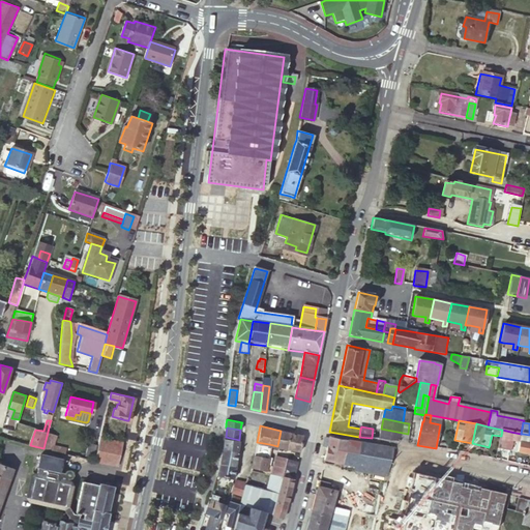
[(380,435),(379,440),(406,444),(408,434),(381,429),(380,435)]
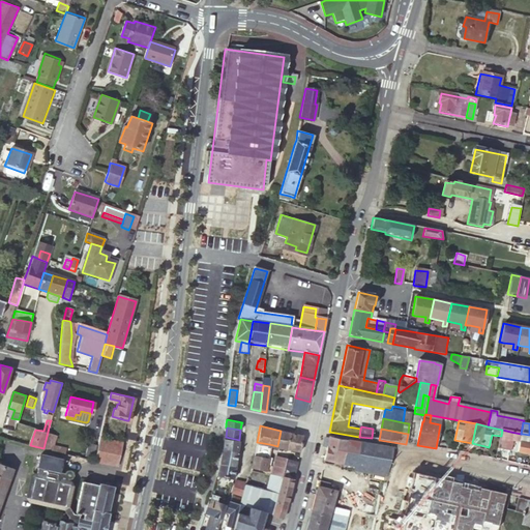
[(508,440),(510,432),(502,430),(501,436),(500,439),(508,440)]
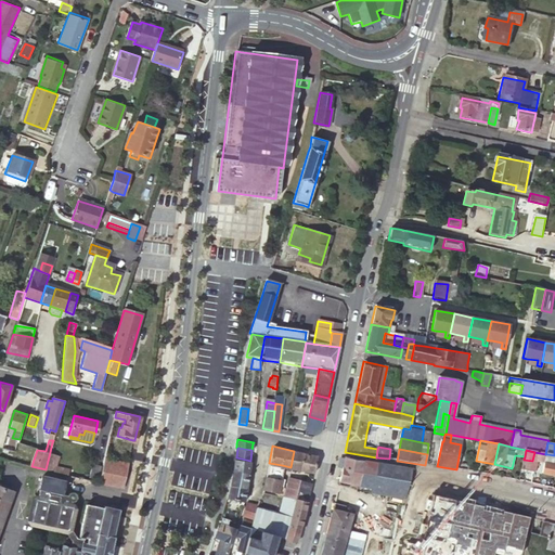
[(318,455),(294,451),(291,467),(314,472),(318,455)]
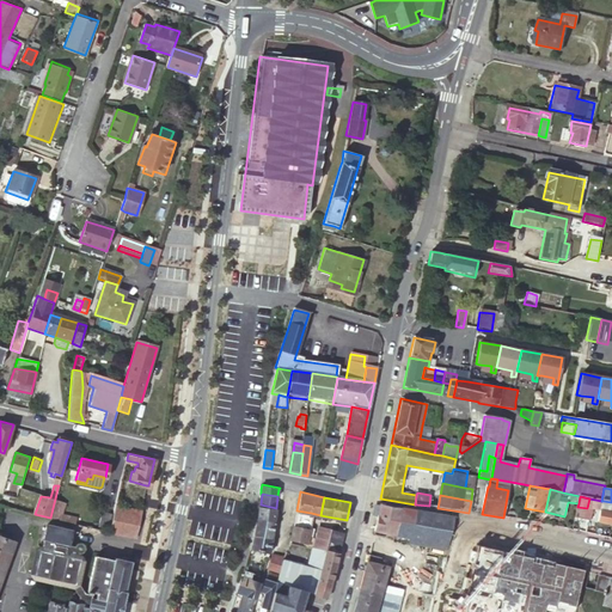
[(55,499),(50,518),(81,525),(81,520),(83,518),(65,513),(68,502),(55,499)]
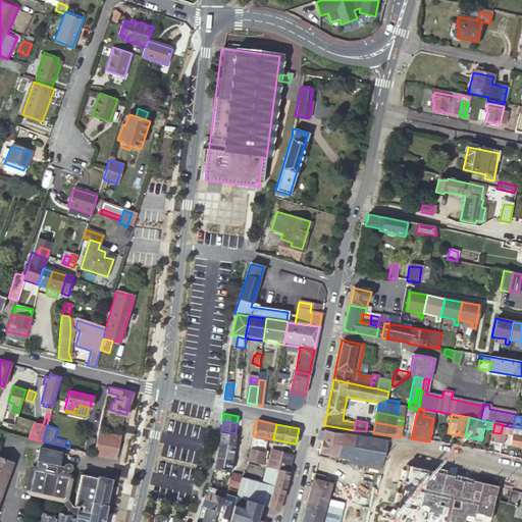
[(515,427),(513,427),(503,425),(501,433),(513,436),(515,427)]
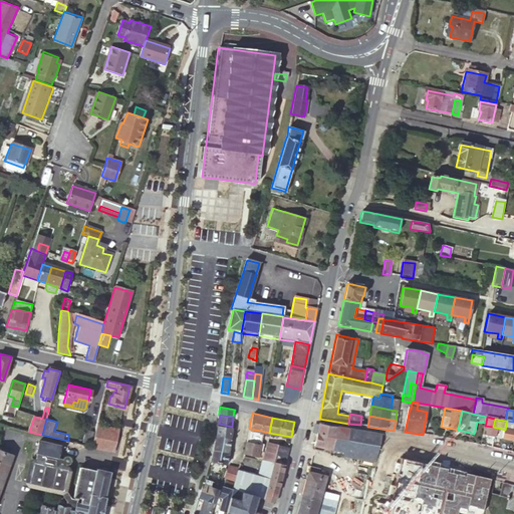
[(504,439),(513,440),(513,422),(507,421),(505,430),(504,439)]
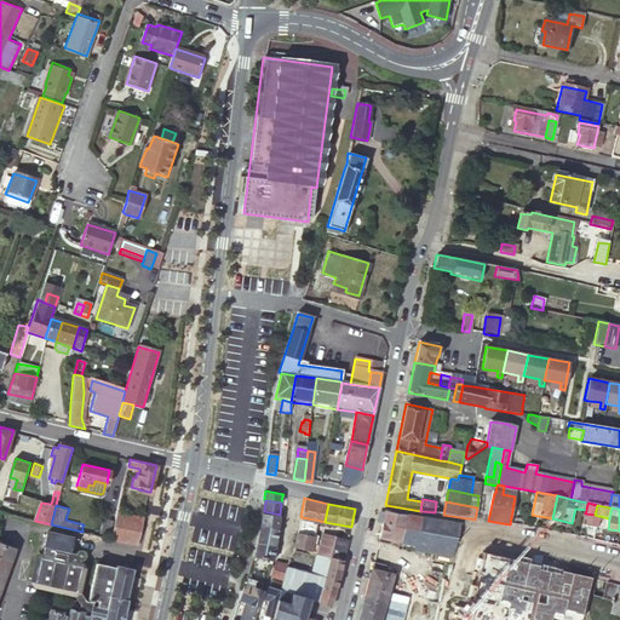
[(423,517),(385,510),(379,535),(420,544),(420,546),(454,554),(455,551),(457,546),(460,523),(423,517)]
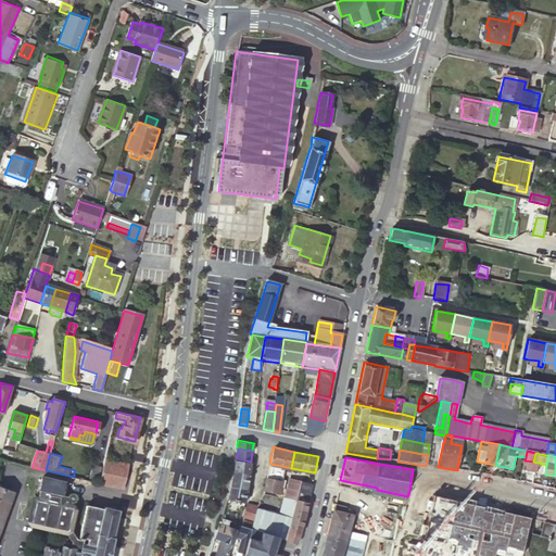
[(251,462),(237,458),(236,458),(234,469),(249,472),(251,462)]
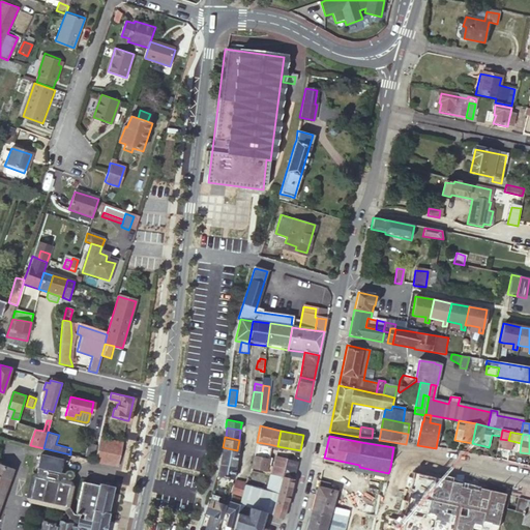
[(94,461),(105,463),(117,466),(122,442),(100,438),(98,446),(94,461)]
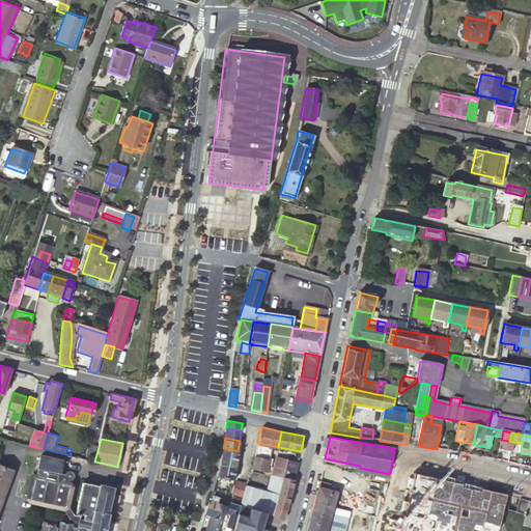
[(270,445),(257,443),(255,455),(266,457),(267,453),(269,454),(270,445)]
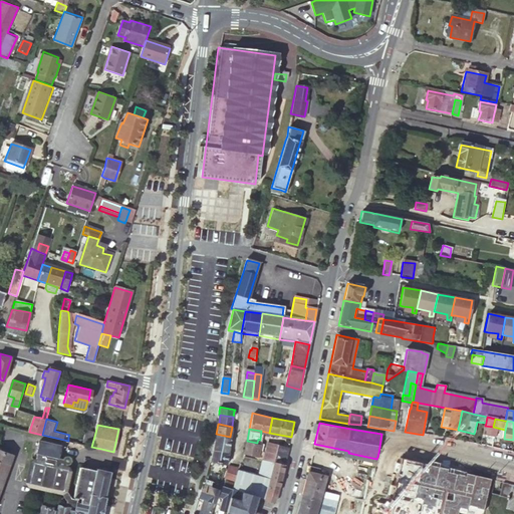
[(85,431),(82,444),(91,447),(95,433),(85,431)]
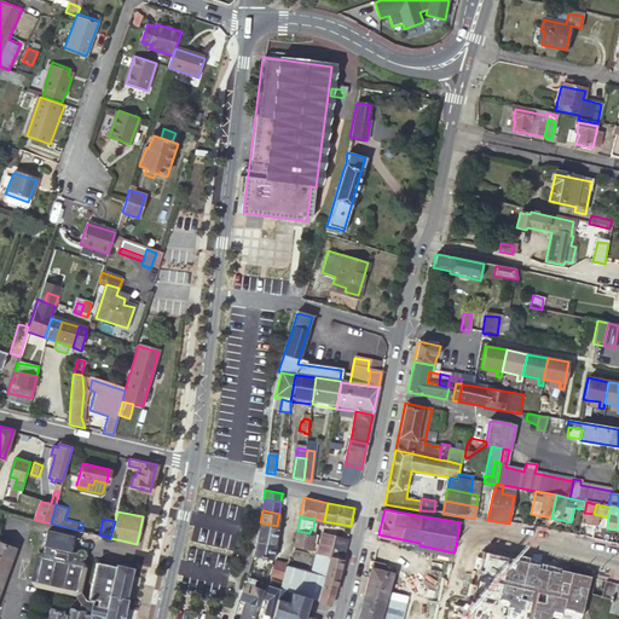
[(275,543),(277,526),(260,522),(259,532),(258,541),(275,543)]
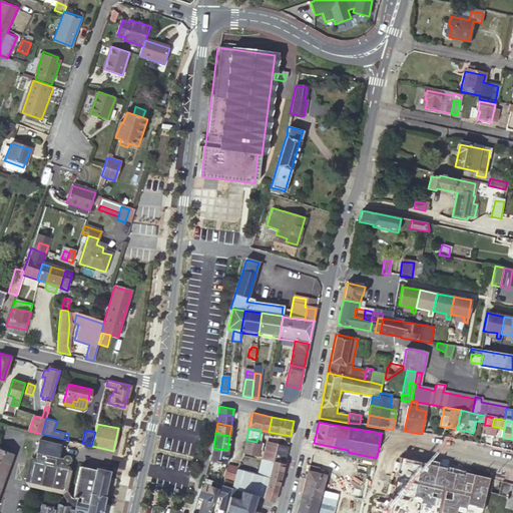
[(246,440),(244,451),(255,453),(257,453),(258,449),(260,439),(258,438),(257,442),(246,440)]
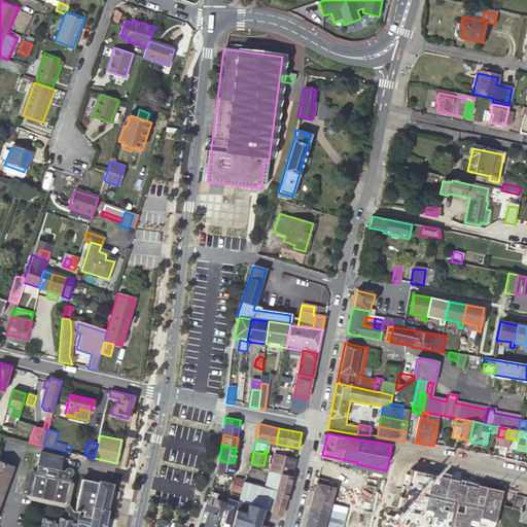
[(115,483),(100,479),(99,481),(86,478),(78,508),(73,501),(77,482),(74,476),(68,475),(68,473),(70,473),(71,473),(72,472),(74,471),(74,469),(73,467),(72,466),(71,466),(69,466),(67,466),(67,467),(67,468),(67,469),(61,468),(63,457),(41,452),(30,497),(53,502),(63,505),(69,514),(68,520),(72,522),(70,526),(105,526),(110,510),(108,508),(115,483)]
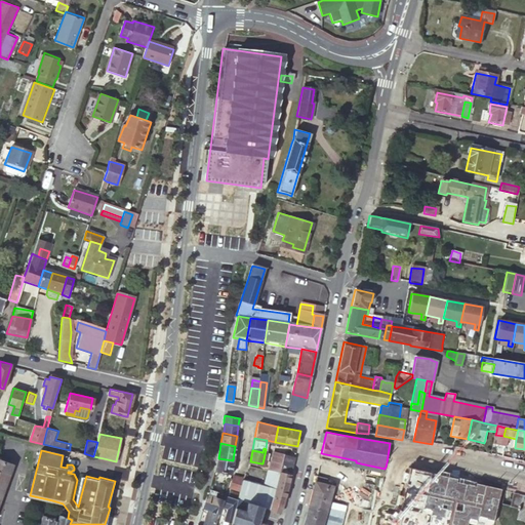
[(281,471),(292,473),(296,456),(273,451),(271,460),(269,470),(280,472),(281,471)]
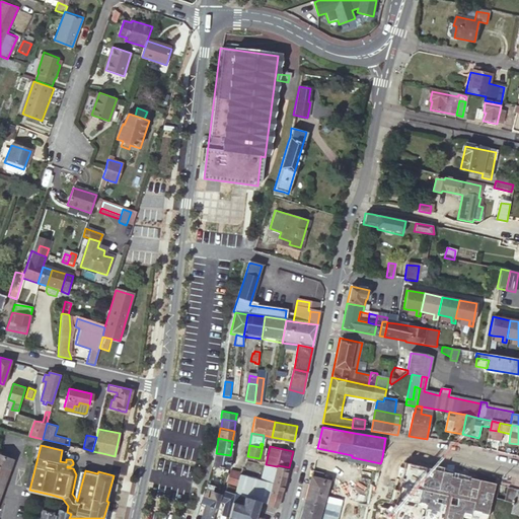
[(230,455),(216,453),(212,465),(228,468),(230,455)]
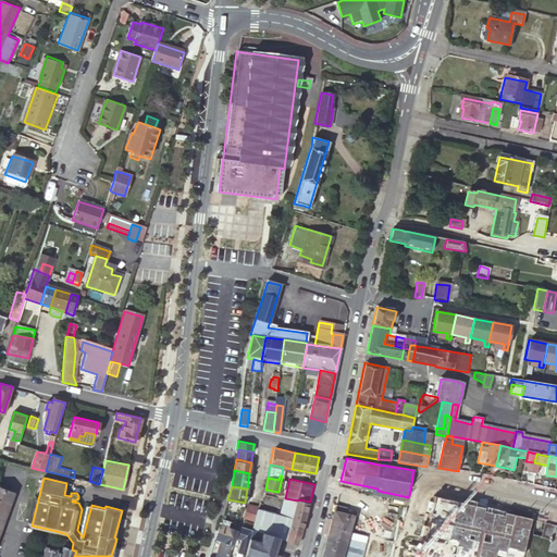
[(282,498),(285,498),(287,489),(280,487),(279,492),(277,492),(276,495),(282,498)]
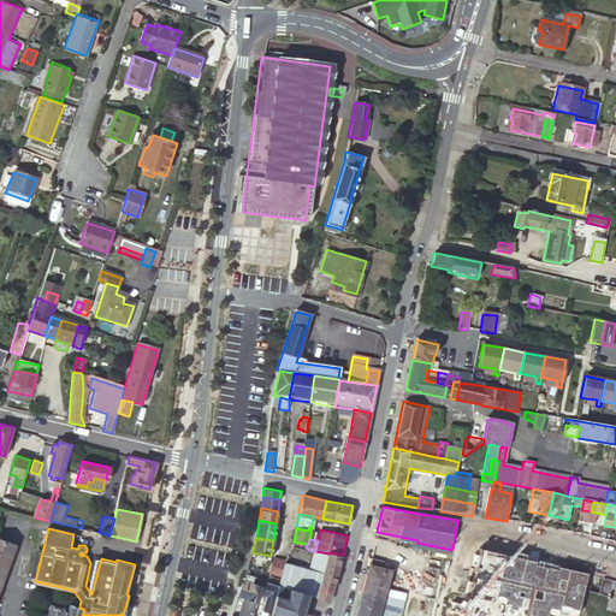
[(0,581),(12,545),(0,540),(0,581)]
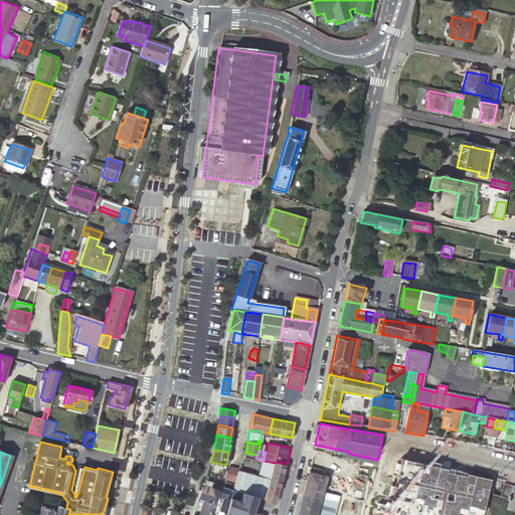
[(479,514),(488,476),(397,457),(389,496),(373,493),(368,514),(479,514)]
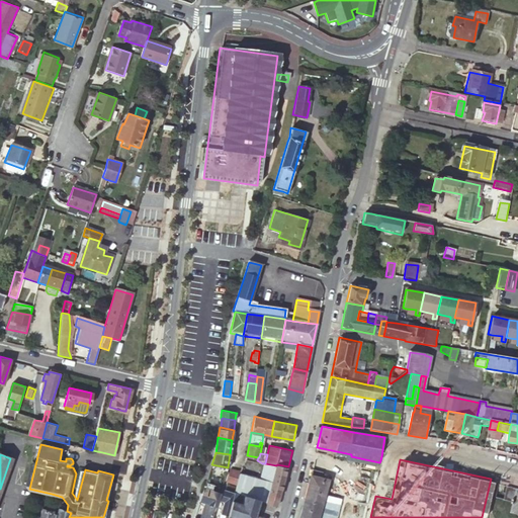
[(267,503),(277,506),(288,466),(277,464),(276,465),(265,463),(261,481),(271,484),(268,500),(267,503)]
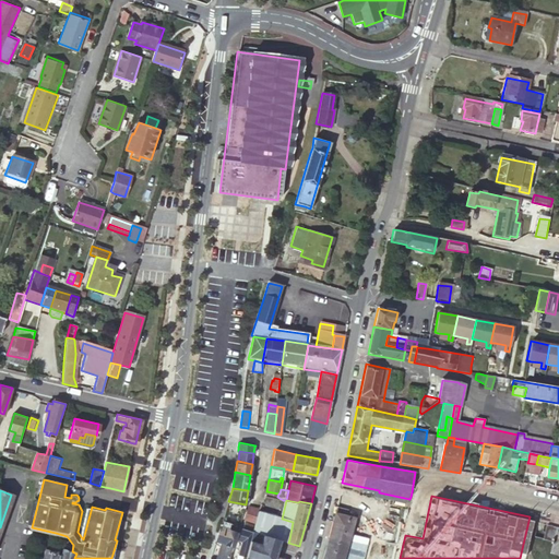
[(348,507),(337,504),(333,526),(323,558),(342,558),(356,514),(347,512),(348,507)]
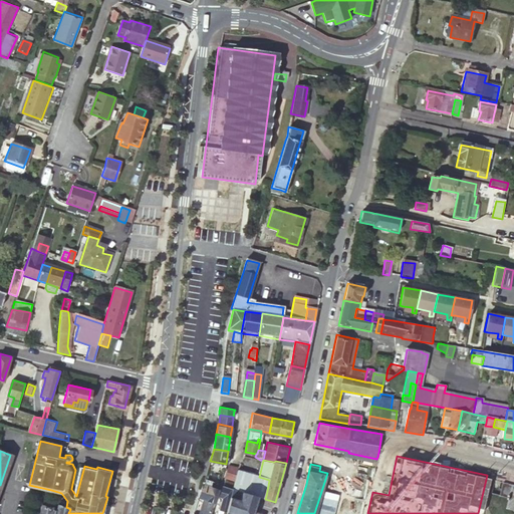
[(225,479),(235,481),(238,471),(239,467),(229,465),(228,468),(225,479)]
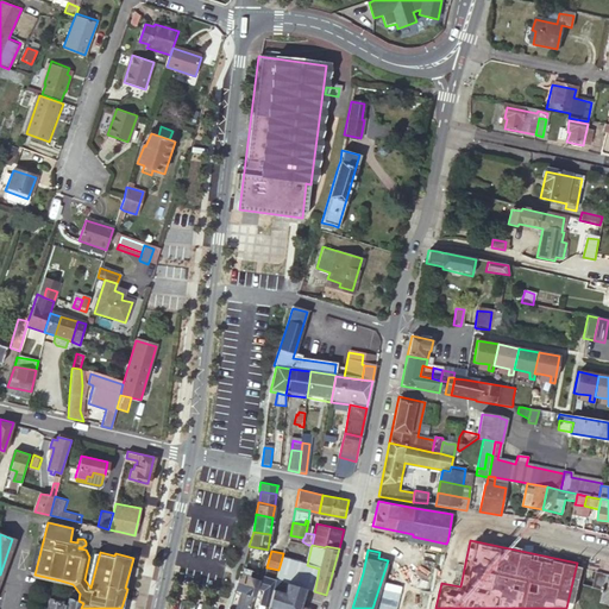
[(307,586),(315,588),(319,569),(307,565),(282,558),(278,570),(277,578),(307,586)]
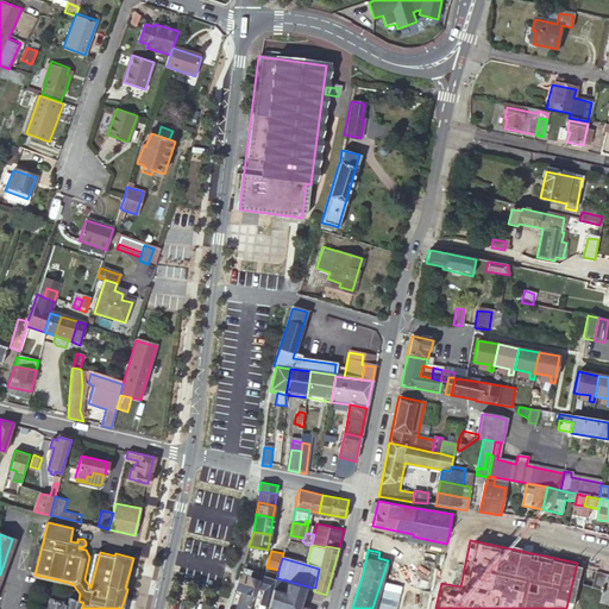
[(277,578),(278,570),(267,567),(264,576),(277,579),(277,578)]
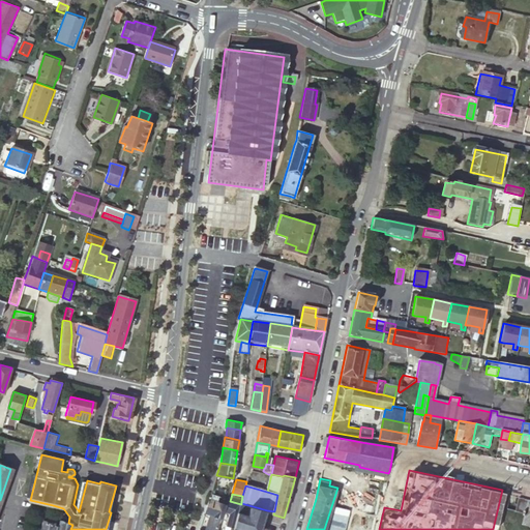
[(514,510),(529,513),(529,509),(529,500),(518,497),(514,510)]
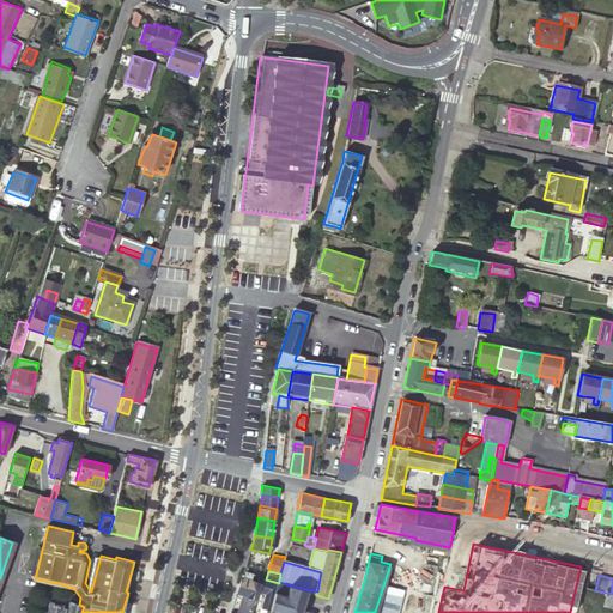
[(253,612),(262,582),(258,581),(243,576),(238,592),(246,593),(240,612),(232,611),(231,612),(253,612)]
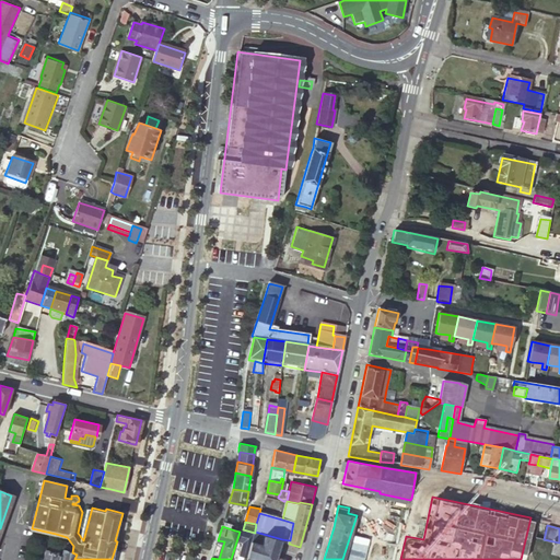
[(240,553),(248,556),(255,533),(243,529),(240,540),(243,541),(240,553)]
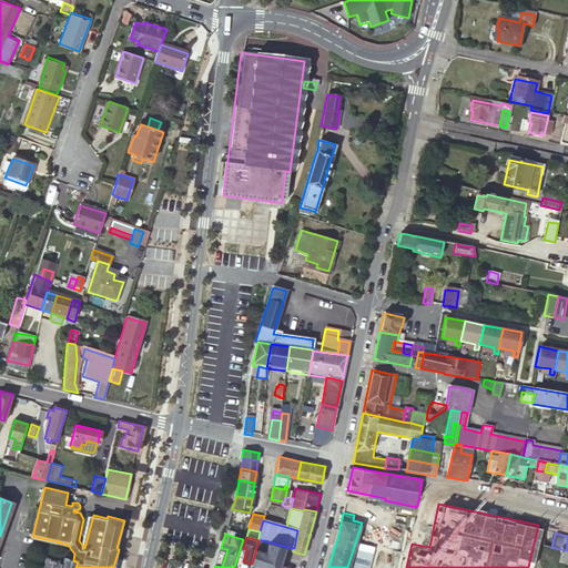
[(259,540),(252,564),(266,567),(281,567),(286,547),(259,539),(259,540)]
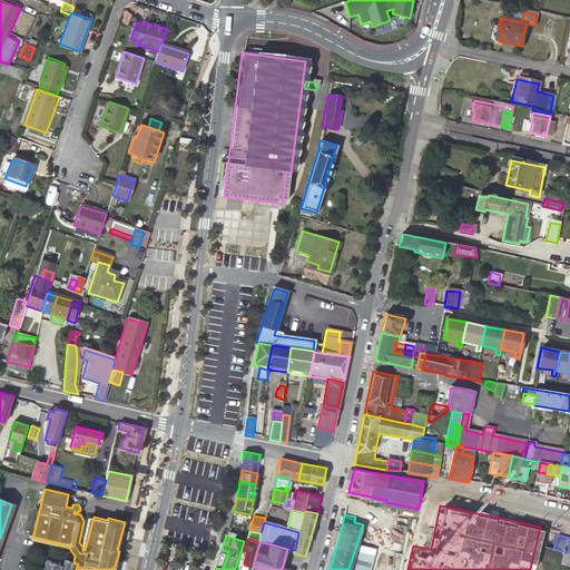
[(76,569),(78,564),(74,562),(65,561),(65,562),(59,561),(58,563),(52,561),(46,560),(43,569),(76,569)]
